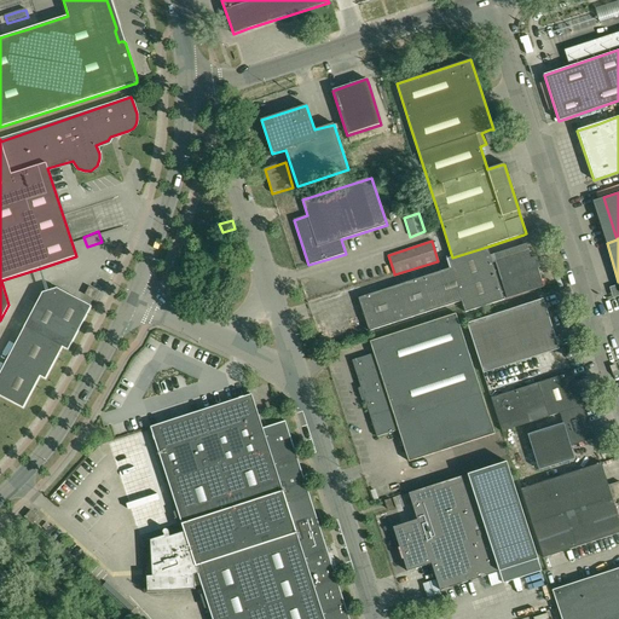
[(531,259),(528,250),(526,244),(493,255),(507,299),(534,290),(544,287),(534,258),(531,259)]
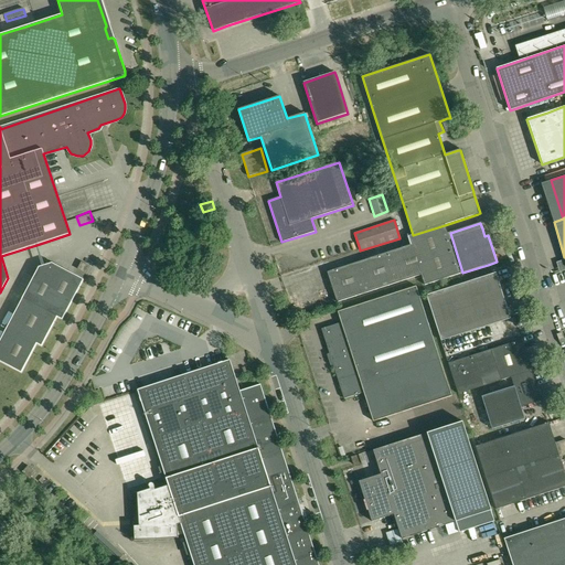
[(460,274),(445,225),(413,235),(407,236),(411,245),(328,273),(338,302),(422,275),(425,285),(460,274)]
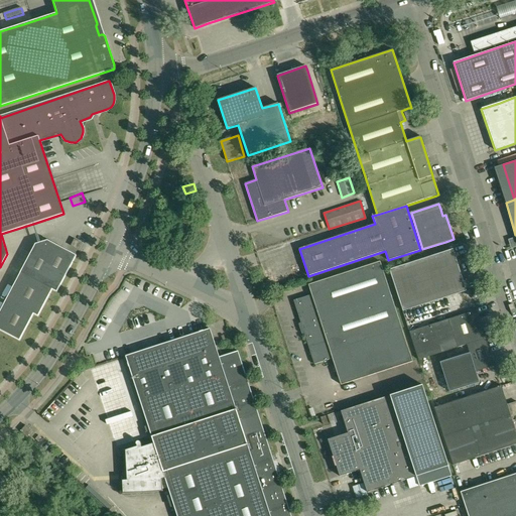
[(79,250),(83,243),(75,239),(71,246),(79,250)]
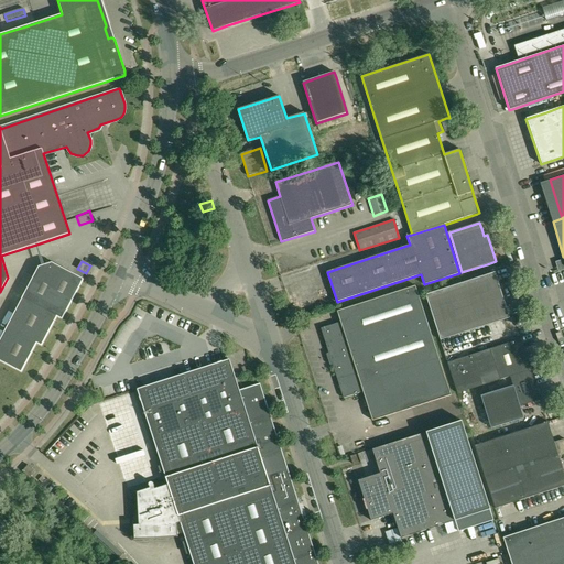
[(62,318),(83,279),(52,262),(43,266),(39,267),(0,339),(0,360),(21,371),(36,343),(41,345),(56,316),(62,318)]
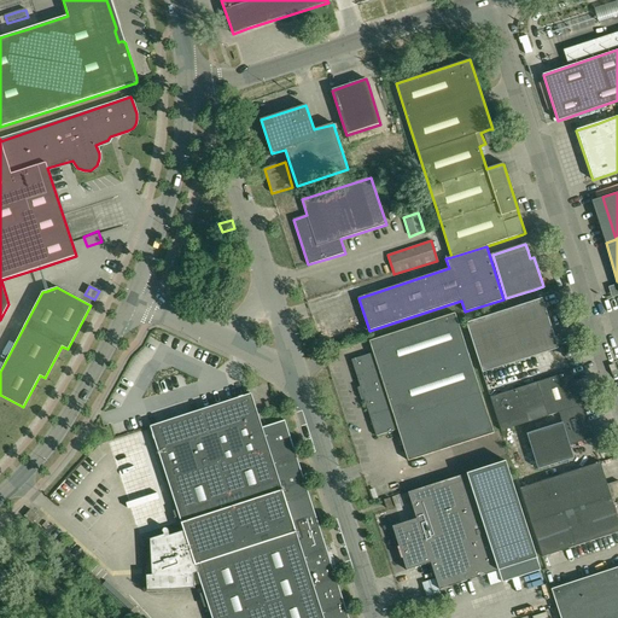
[(542,298),(537,301),(466,324),(483,373),(559,349),(542,298)]
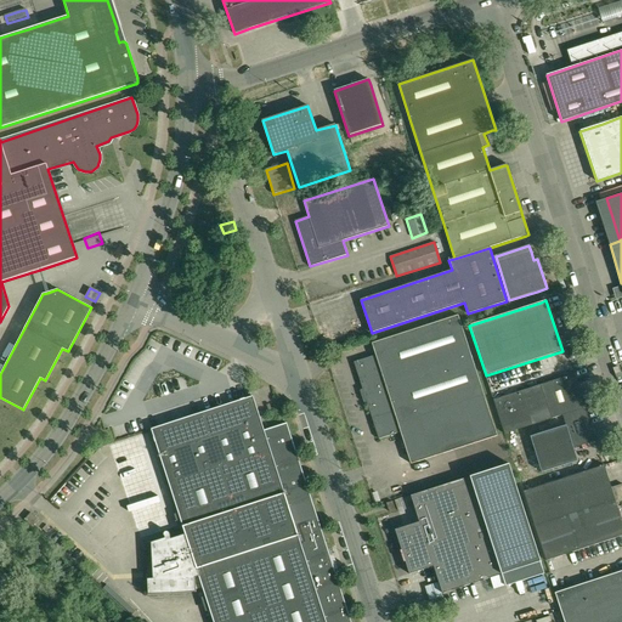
[(379,440),(401,433),(411,464),(497,436),(458,316),(372,344),(375,356),(354,362),(379,440)]
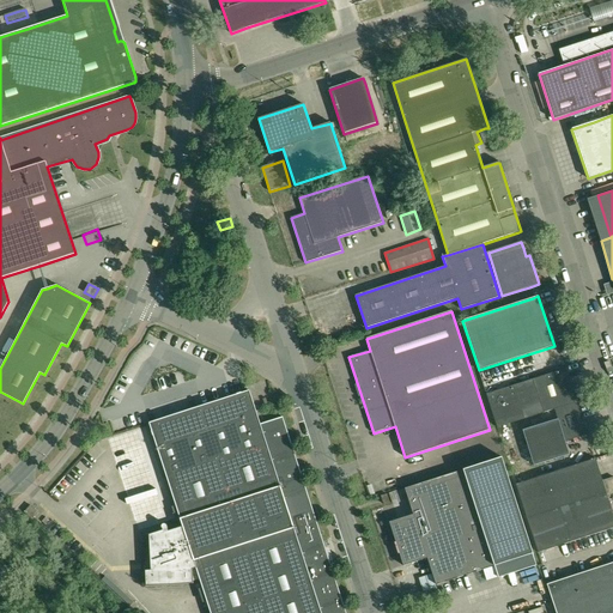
[(497,428),(501,426),(554,410),(577,401),(566,369),(498,390),(491,368),(479,371),(487,394),(486,394),(497,428)]
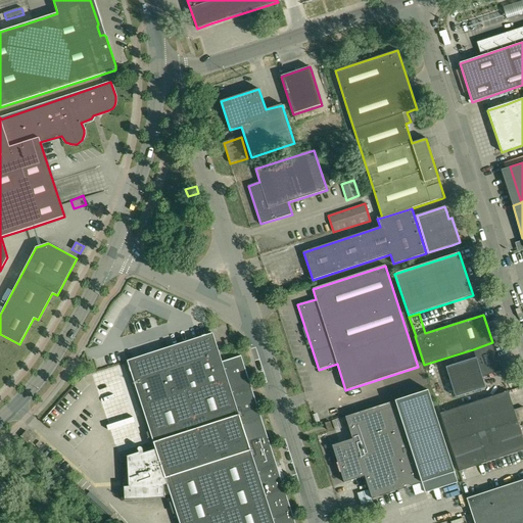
[(295,522),(281,477),(278,469),(257,408),(254,398),(250,384),(248,378),(241,355),(222,362),(220,353),(212,333),(127,361),(128,362),(155,449),(144,454),(142,447),(141,447),(140,447),(139,447),(138,448),(138,449),(139,453),(127,457),(129,486),(124,486),(125,501),(164,497),(164,486),(168,485),(179,522),(295,522)]
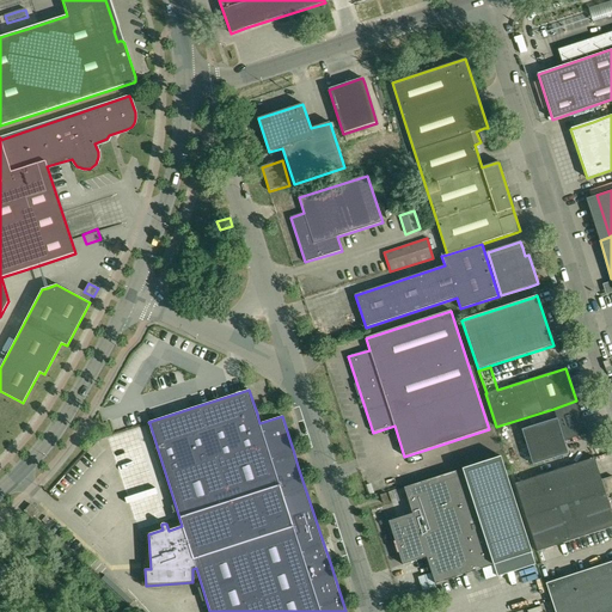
[(587,434),(576,401),(554,409),(554,410),(540,415),(543,421),(556,417),(557,418),(522,429),(533,465),(568,453),(567,447),(564,441),(587,434)]
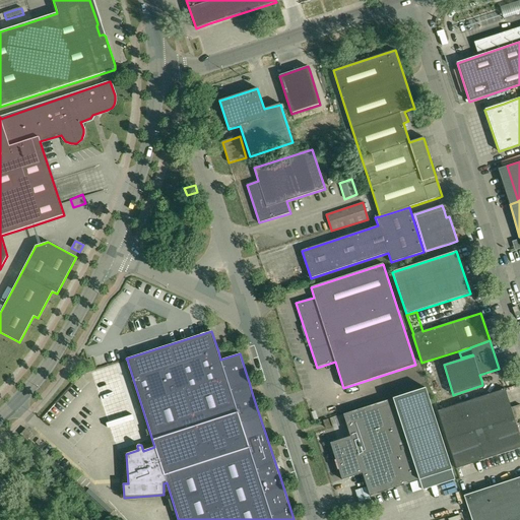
[(426,388),(393,398),(343,414),(350,437),(330,443),(342,480),(363,473),(370,497),(419,480),(423,490),(455,479),(452,470),(426,388)]
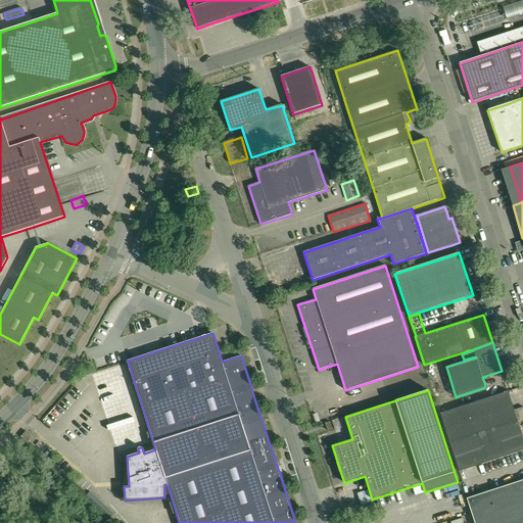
[(508,391),(440,414),(449,442),(522,418),(522,407),(514,410),(508,391)]
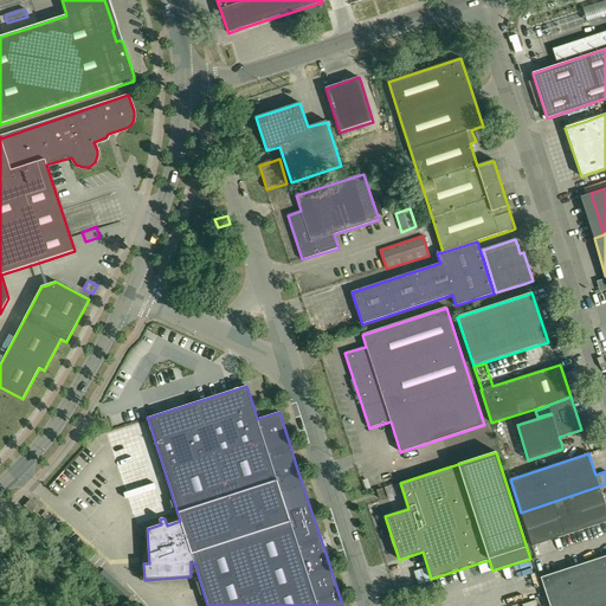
[(605,522),(605,507),(604,500),(605,498),(605,484),(521,513),(533,546),(605,522)]
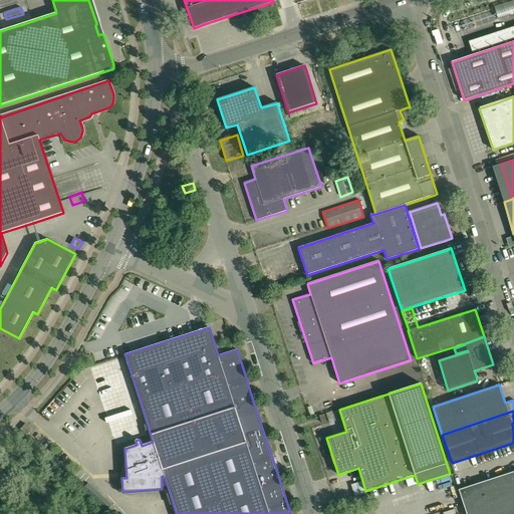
[(27,436),(32,430),(29,427),(25,424),(20,430),(27,436)]
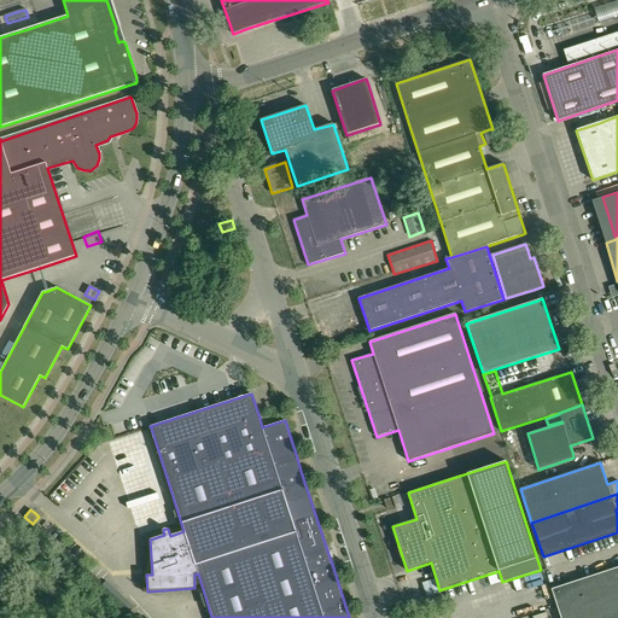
[(617,617),(617,593),(611,570),(565,584),(572,607),(595,599),(600,617),(617,617)]
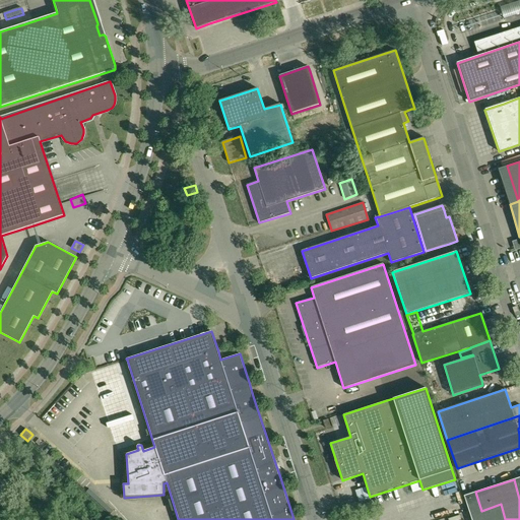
[(475,492),(464,496),(471,519),(483,519),(481,511),(475,492)]
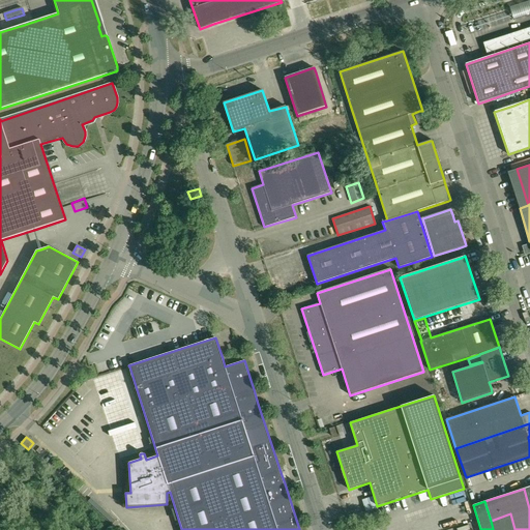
[(514,529),(510,513),(491,521),(493,529),(514,529)]
